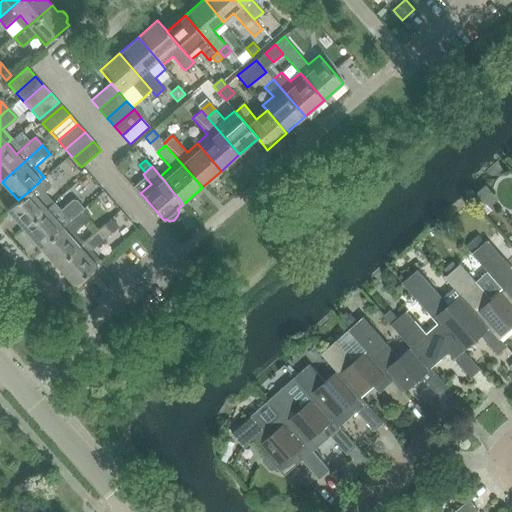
[(6,210),(23,229),(53,202),(44,192),(51,187),(43,178),(39,180),(40,181),(18,200),(6,210)]
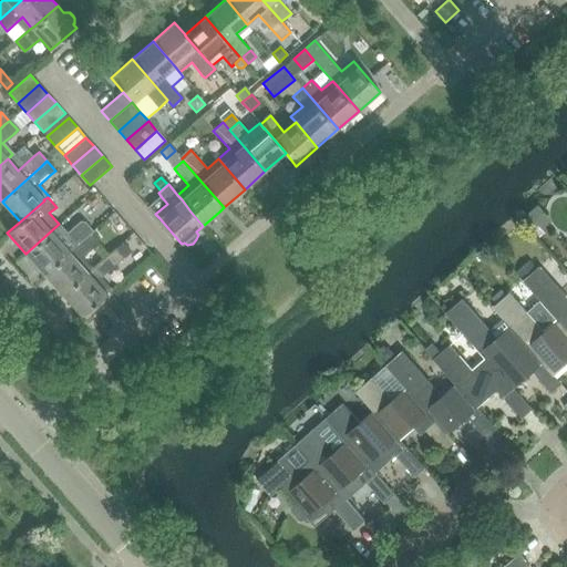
[(535,209),(523,220),(535,235),(547,224),(535,209)]
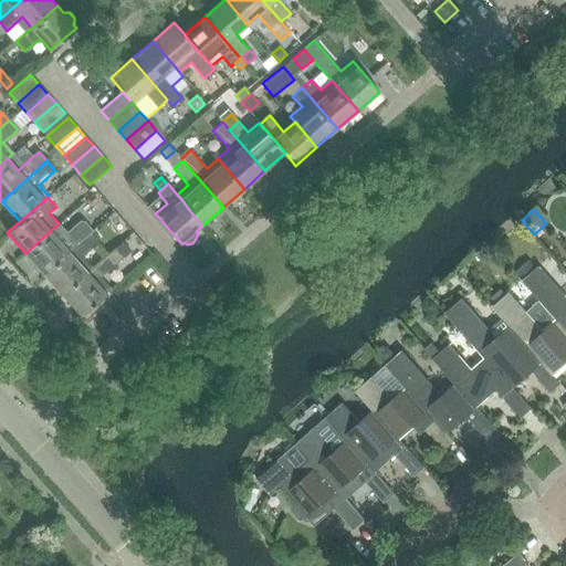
[(25,253),(44,274),(84,238),(90,233),(93,230),(84,220),(79,220),(65,232),(59,223),(25,253)]
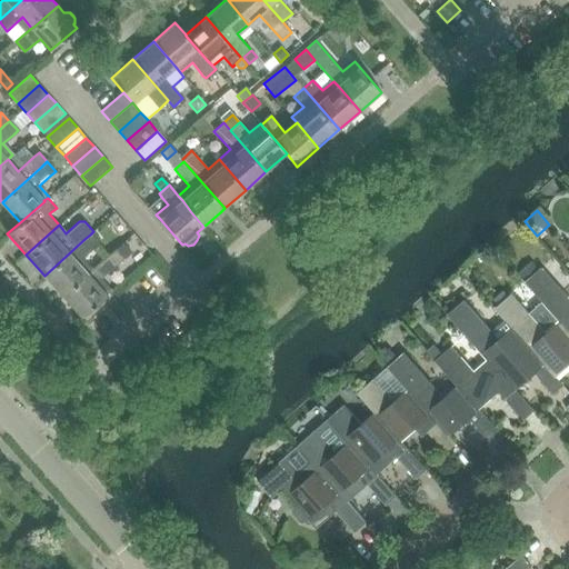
[(85,239),(45,276),(62,296),(88,273),(88,272),(92,269),(82,258),(93,249),(99,243),(90,235),(85,239)]
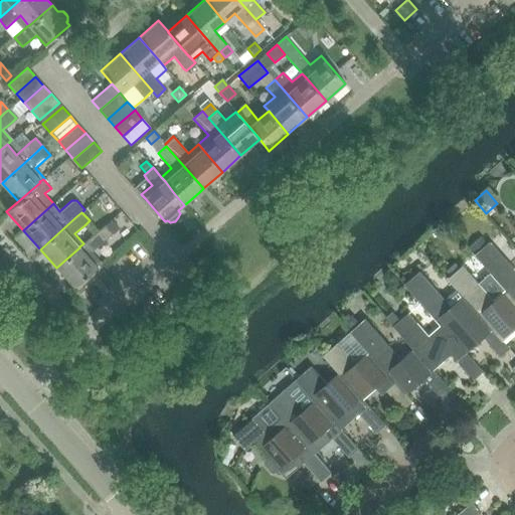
[(111,220),(105,225),(112,233),(118,228),(111,220)]
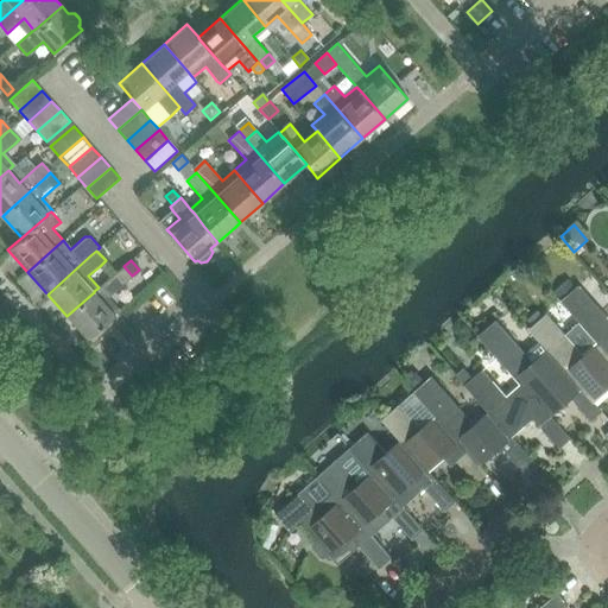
[(94,292),(67,316),(87,340),(115,315),(103,302),(119,287),(132,276),(124,266),(111,278),(109,277),(99,287),(94,291),(94,292)]
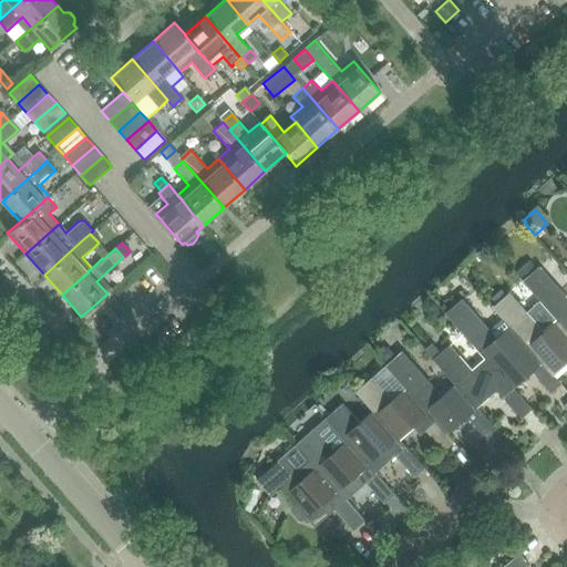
[(531,263),(517,274),(524,281),(542,301),(564,327),(566,329),(566,297),(557,287),(539,267),(536,269),(531,263)]
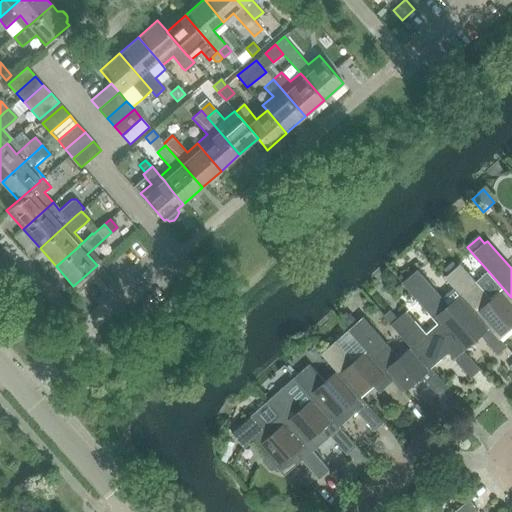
[(453,263),(444,271),(448,275),(446,277),(455,288),(462,296),(467,301),(501,339),(511,329),(511,297),(509,295),(489,272),(476,283),(461,265),(457,267),(453,263)]
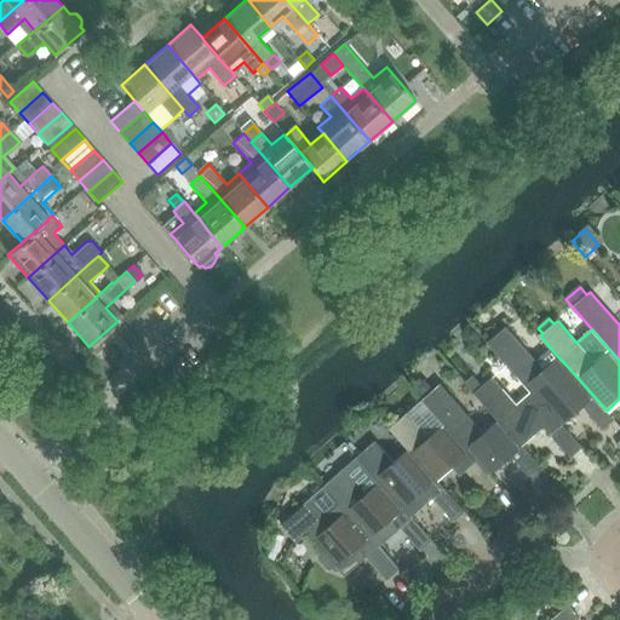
[(512,333),(494,349),(507,365),(533,394),(533,392),(551,413),(555,418),(577,399),(583,406),(604,430),(615,420),(607,411),(566,365),(560,359),(551,349),(537,362),(526,349),(512,333)]
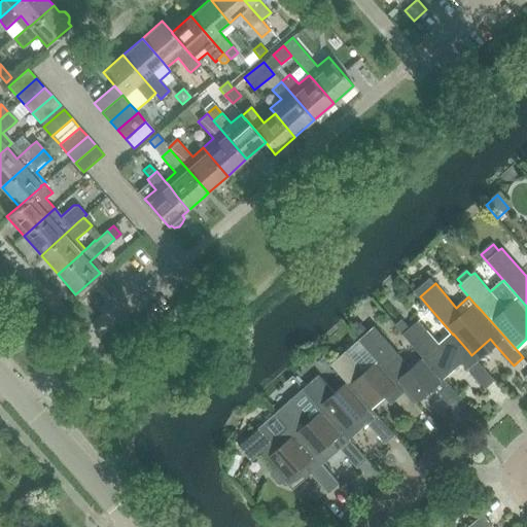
[(402,320),(396,325),(403,335),(425,358),(444,380),(462,363),(468,370),(486,389),(495,381),(471,355),(468,351),(453,334),(453,335),(440,345),(419,321),(410,329),(402,320)]
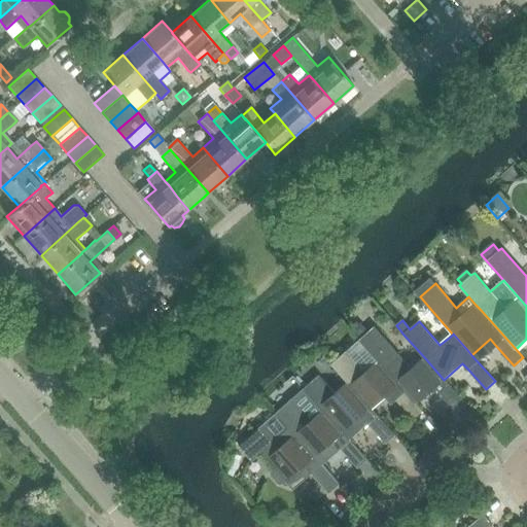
[(352,331),(353,334),(359,340),(367,334),(361,326),(359,324),(352,331)]
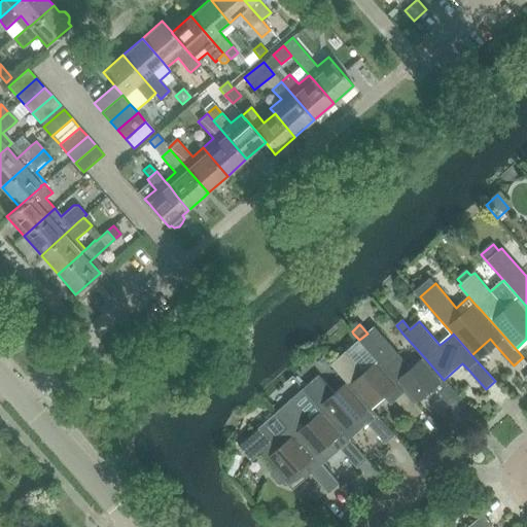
[(367,334),(359,340),(381,364),(381,363),(416,405),(416,403),(434,388),(441,394),(458,414),(467,406),(444,380),(425,358),(424,359),(412,370),(375,326),(367,334)]
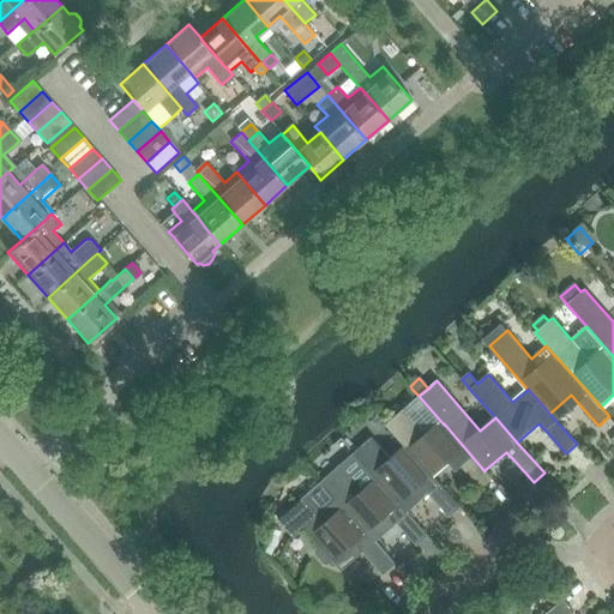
[(404,409),(386,425),(411,453),(411,452),(432,476),(433,477),(462,452),(468,459),(462,465),(482,489),(493,480),(485,470),(485,471),(444,423),(444,425),(419,396),(404,409)]
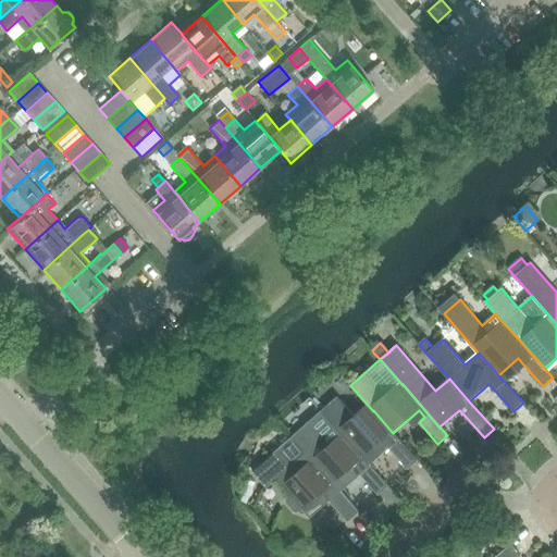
[(321,411),(344,436),(363,459),(364,459),(370,465),(385,452),(386,452),(390,448),(408,469),(418,460),(393,433),(373,410),(373,411),(360,422),(337,397),(321,411)]
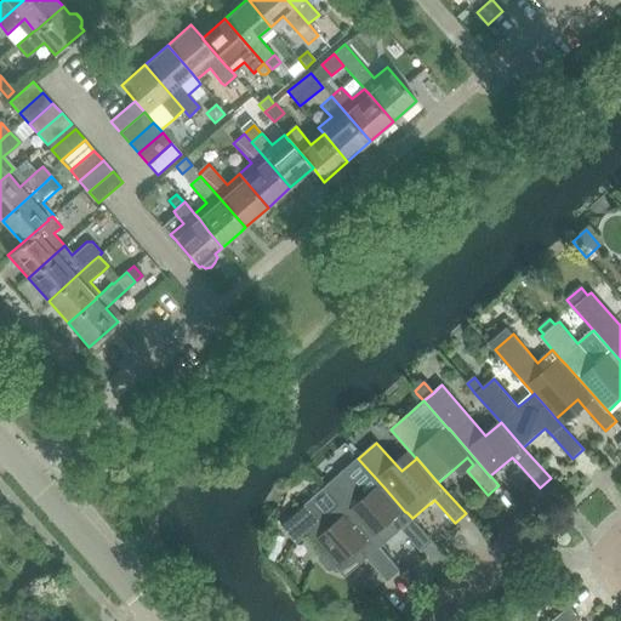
[(343,472),(325,488),(351,516),(371,539),(372,541),(374,540),(381,548),(402,529),(422,552),(433,542),(412,518),(406,512),(405,512),(383,486),(358,459),(343,472)]
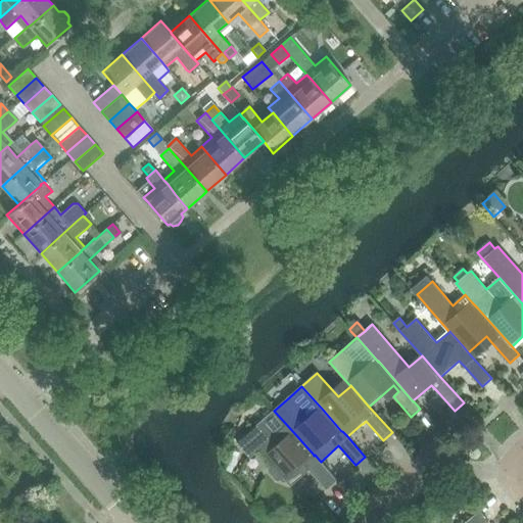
[(246,434),(237,443),(250,459),(259,449),(273,465),(270,467),(270,472),(277,480),(282,481),(285,478),(286,480),(291,486),(311,469),(328,489),(337,481),(321,462),(315,455),(314,456),(313,454),(295,434),(274,411),(262,421),(246,434)]
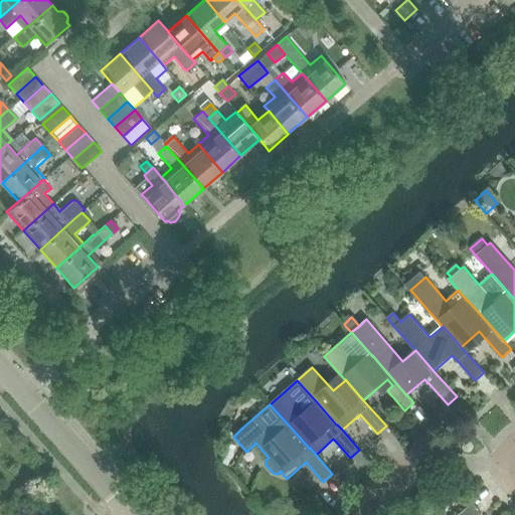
[(476,514),(480,512),(472,503),(458,514),(476,514)]
